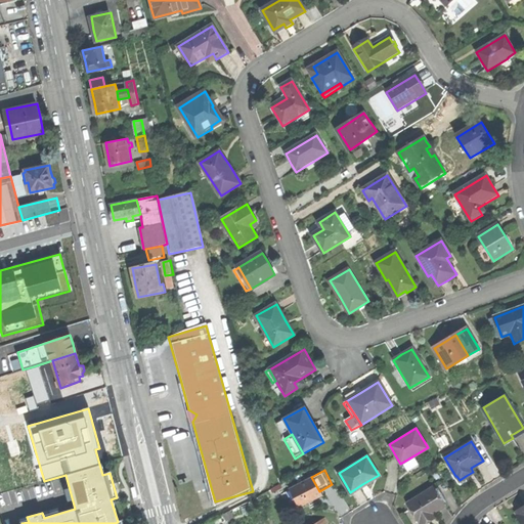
[(295,496),(299,506),(311,499),(320,494),(319,491),(311,477),(291,488),(295,496)]
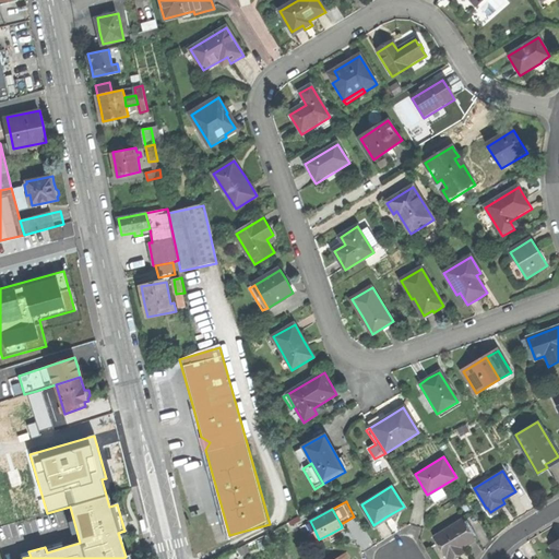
[(435,537),(448,558),(454,558),(461,555),(458,550),(464,546),(475,539),(463,519),(435,537)]
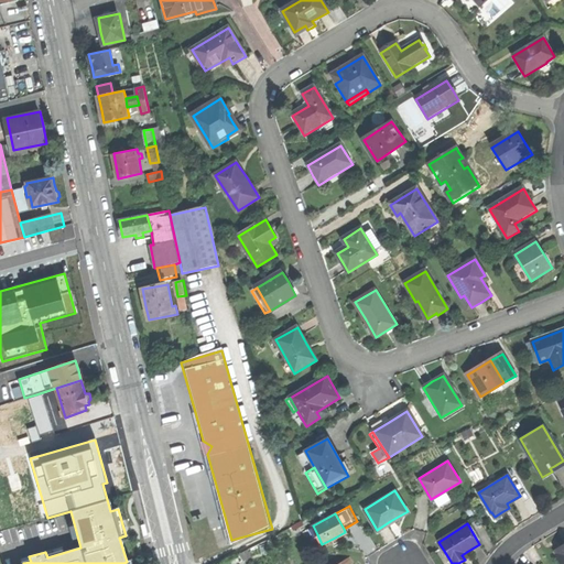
[(315,548),(322,544),(317,534),(311,539),(315,548)]
